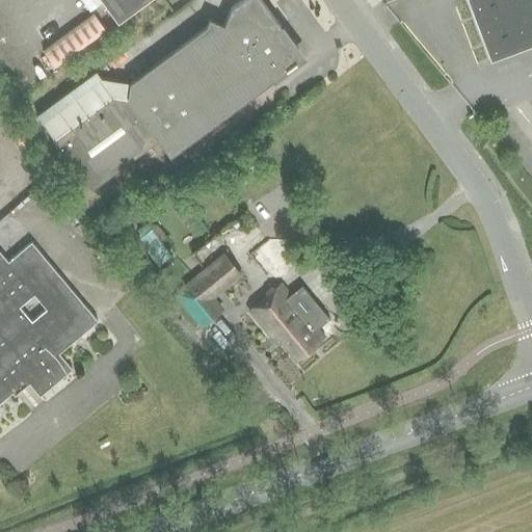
[(129,83),(128,86),(97,81),(41,123),(90,190),(157,141),(168,157),(271,82),(270,80),(300,58),(278,28),(280,27),(259,0),(241,0),(231,8),(223,26),(209,20),(205,27),(129,83)]
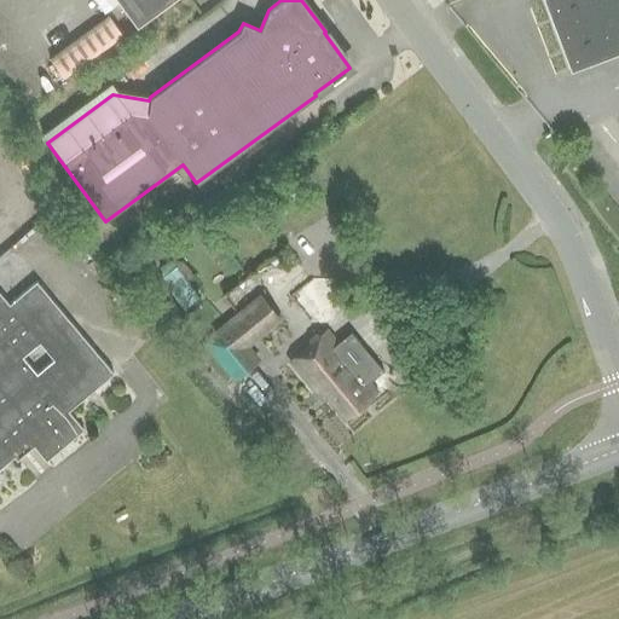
[(115,0),(136,27),(172,0),(115,0)]
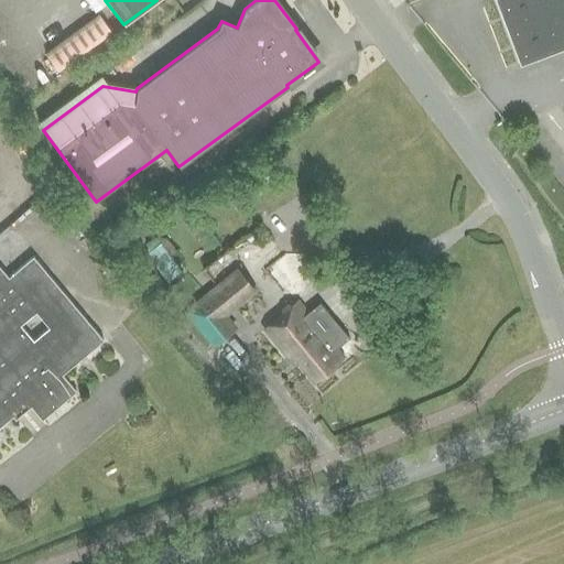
[(563,0),(495,0),(519,63),(563,45),(563,0)]
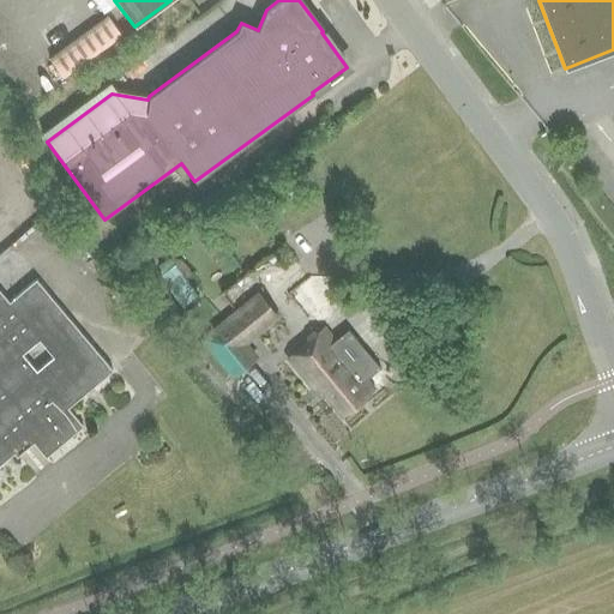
[(122,31),(107,12),(50,56),(65,76),(122,31)]
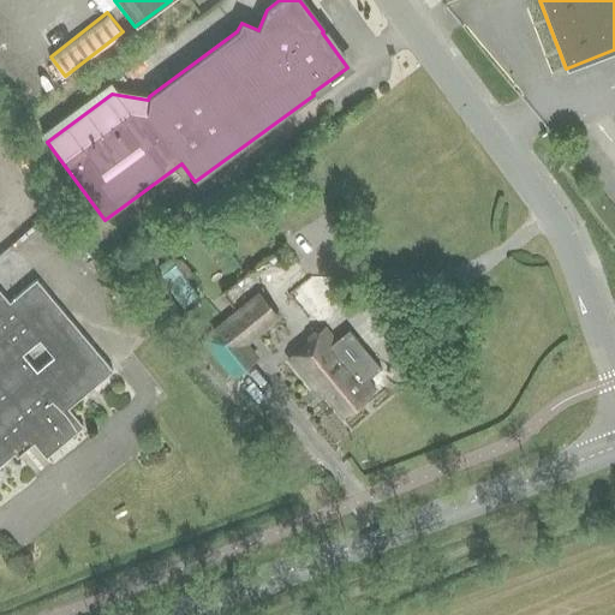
[(166,272),(159,278),(183,308),(198,296),(187,281),(192,276),(181,261),(169,257),(161,264),(166,272)]
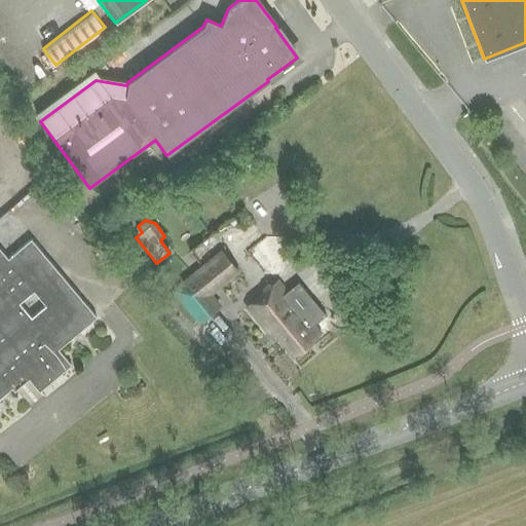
[(13,392),(28,380),(38,391),(70,365),(58,349),(96,317),(30,239),(7,259),(0,250),(0,397),(10,388),(13,392)]
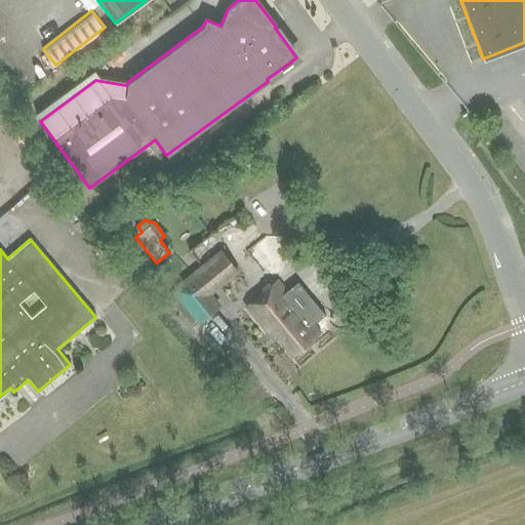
[(238,273),(232,266),(220,252),(172,290),(198,322),(217,307),(209,296),(238,273)]
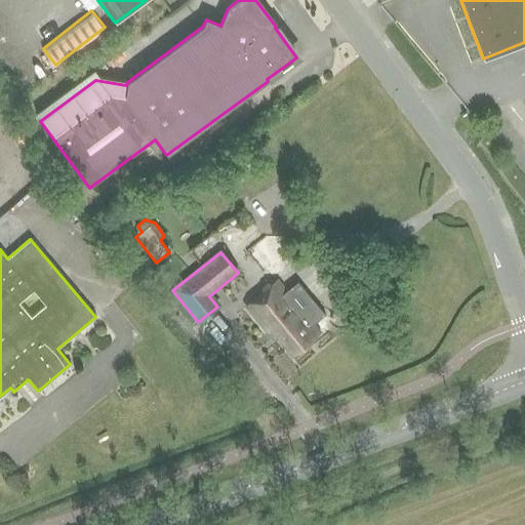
[(291,354),(318,333),(299,311),(296,314),(286,300),(289,298),(277,282),(246,307),(265,330),(270,327),(291,354)]
